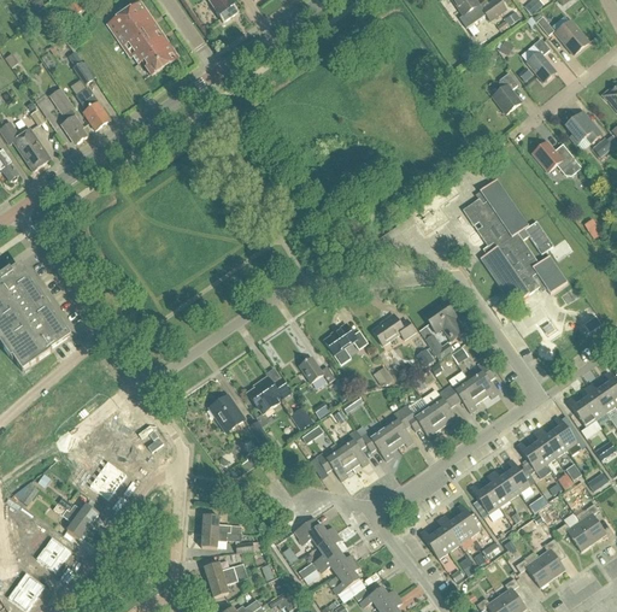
[(82,7),(77,0),(66,0),(65,1),(74,13),(82,7)]
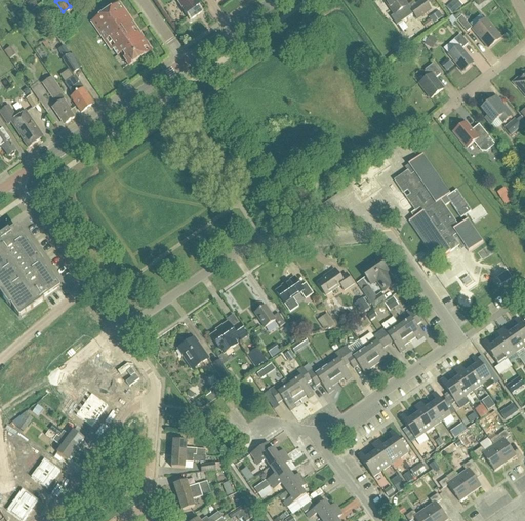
[(124,55),(128,64),(152,47),(120,0),(118,0),(91,19),(111,48),(113,46),(118,53),(121,51),(124,55)]
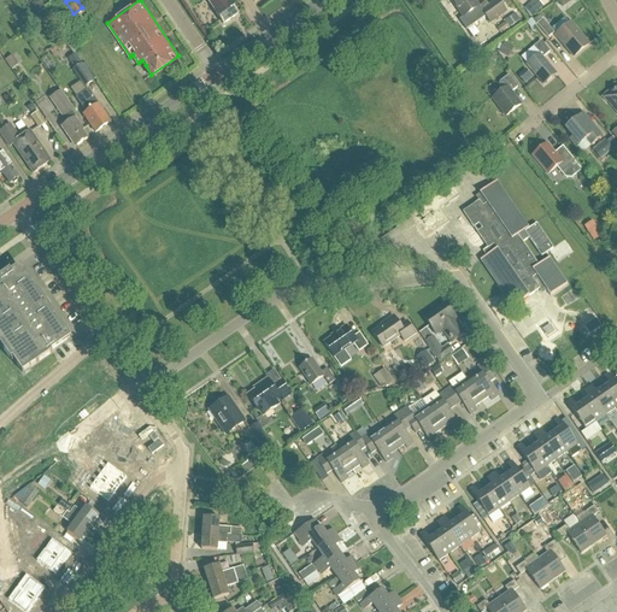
[(216,10),(223,21),(238,11),(230,0),(210,0),(216,9),(216,10)]
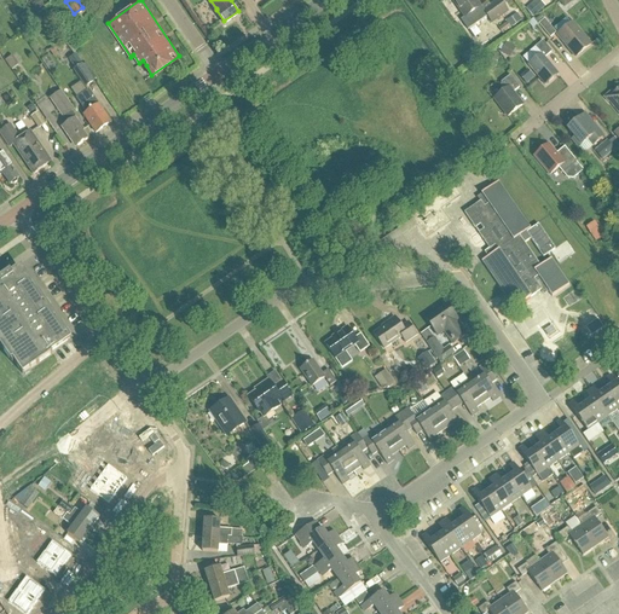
[(455,0),(464,15),(481,4),(478,0),(455,0)]
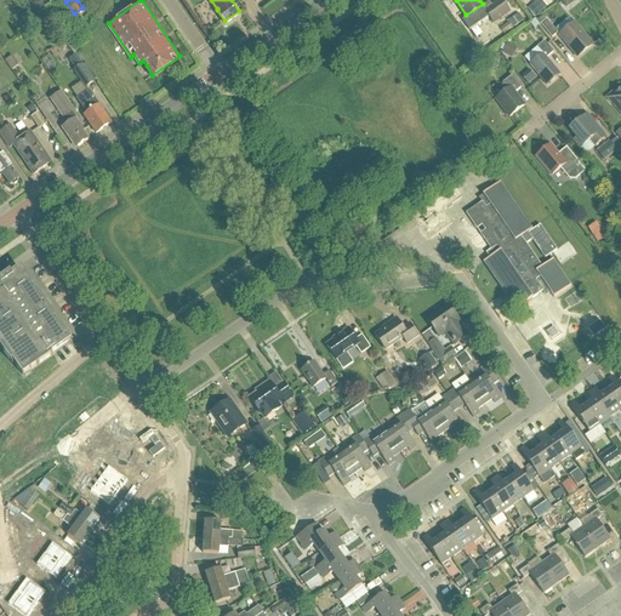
[(496,0),(485,7),(494,20),(510,9),(503,0),(496,0)]
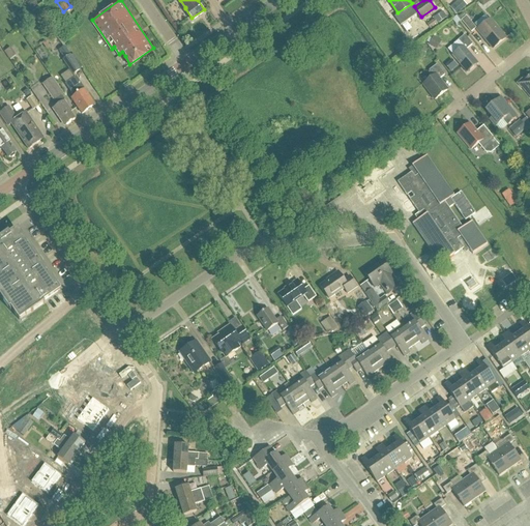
[(453,0),(451,2),(458,9),(466,2),(464,0),(453,0)]
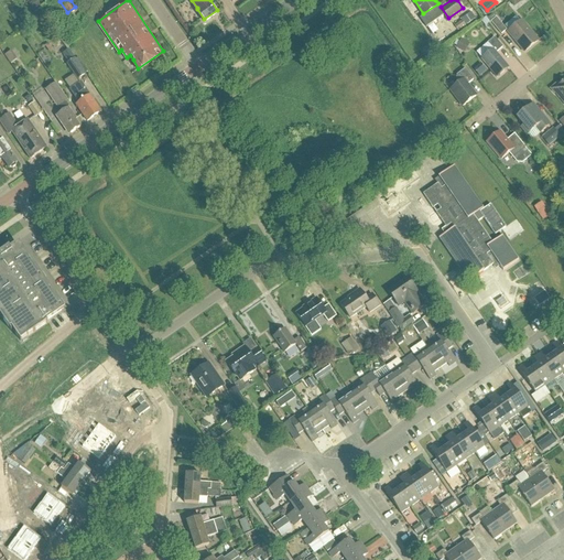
[(491,19),(501,31),(507,27),(496,14),(491,19)]
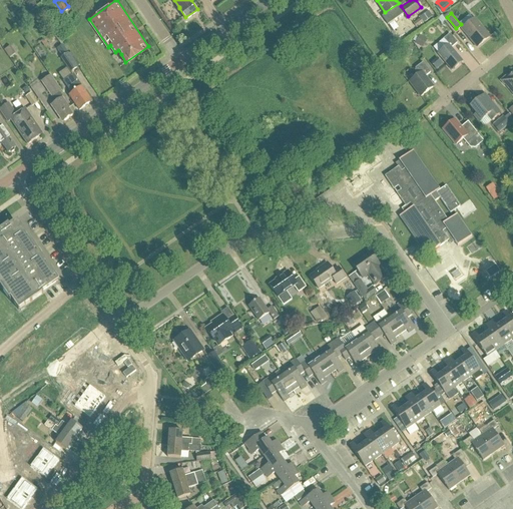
[(416,20),(419,24),(426,20),(423,15),(416,20)]
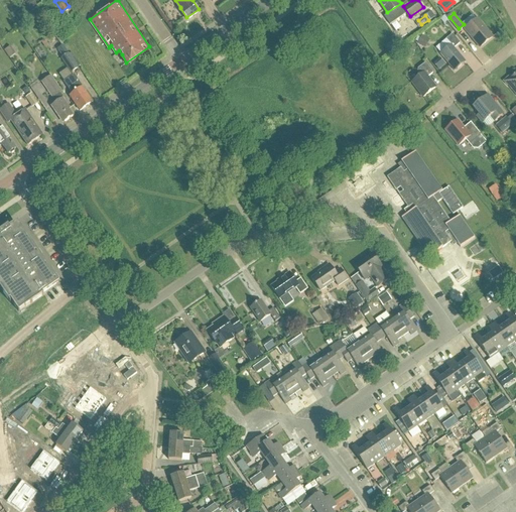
[(493,34),(478,15),(465,26),(480,44),(493,34)]
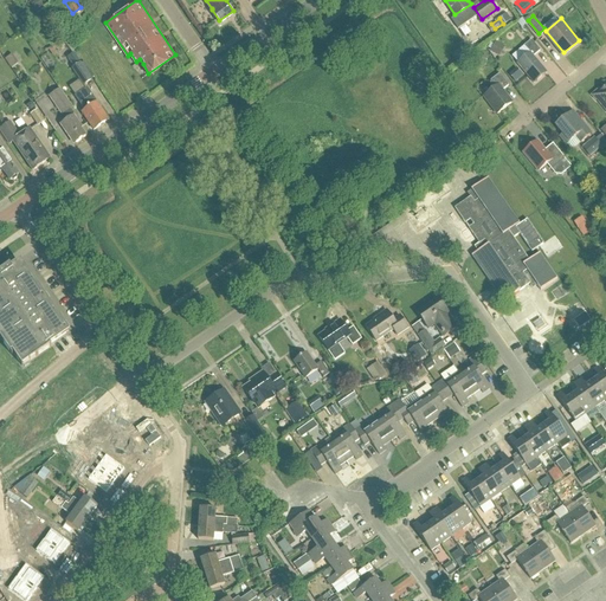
[(530,50),(517,60),(534,79),(547,69),(534,53),(541,46),(532,36),(524,43),(530,50)]
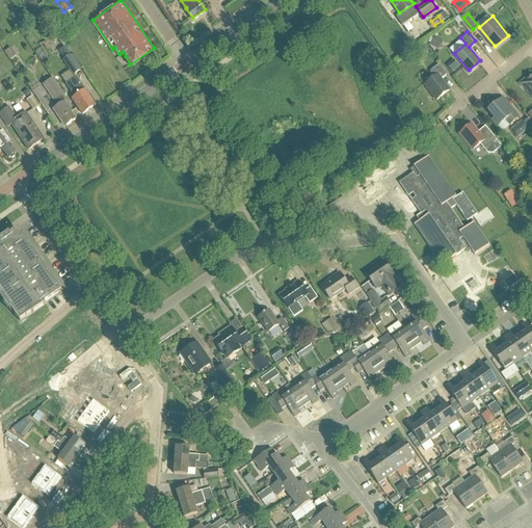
[(430,42),(436,46),(441,37),(434,34),(430,42)]
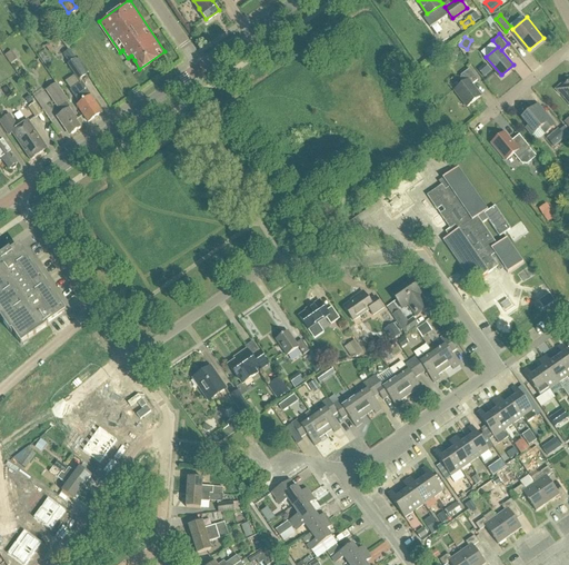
[(451,58),(459,59),(460,47),(452,46),(451,58)]
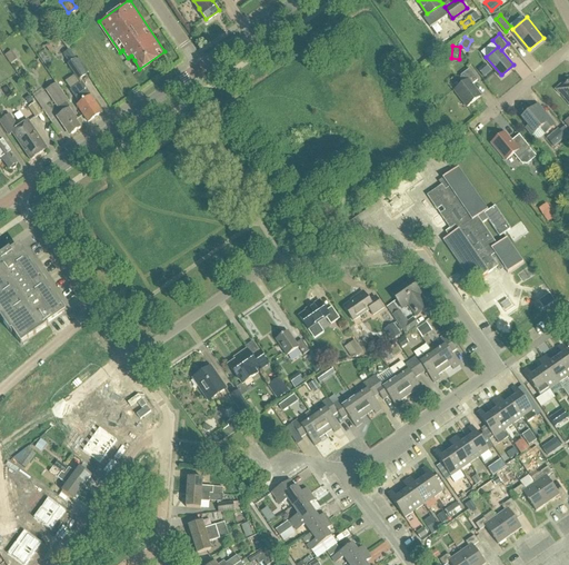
[(67,62),(79,79),(88,72),(77,56),(67,62)]
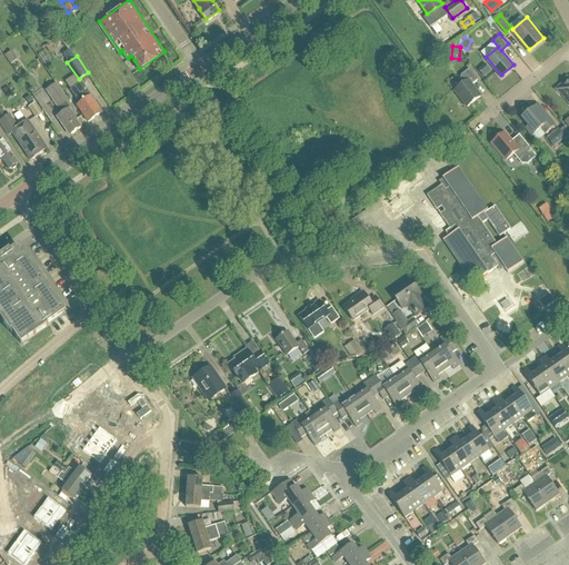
[(455,87),(467,103),(480,93),(471,81),(478,77),(469,66),(461,72),(460,76),(463,80),(455,87)]
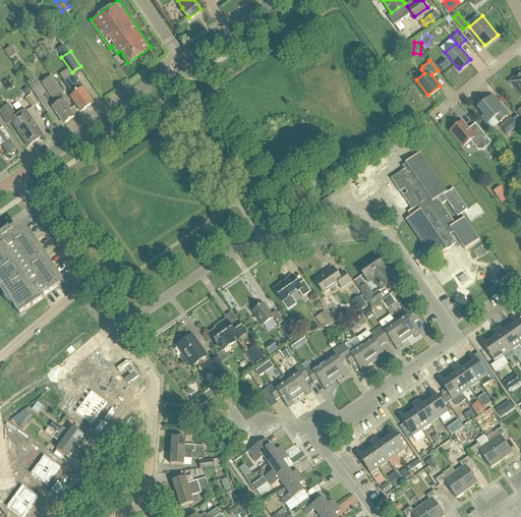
[(512,83),(513,82),(520,92),(520,69),(515,75),(514,74),(508,78),(512,83)]
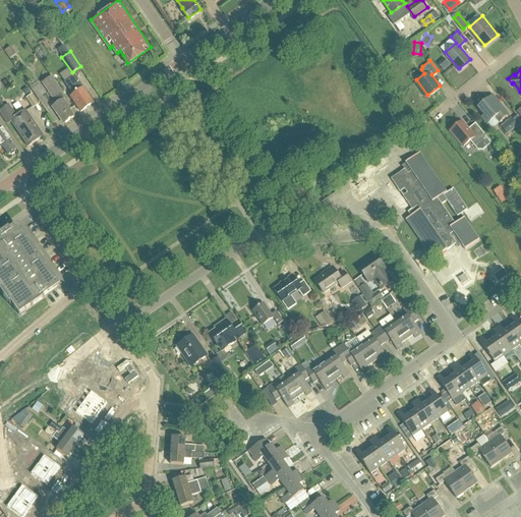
[(73,93),(70,95),(80,109),(94,100),(75,73),(65,80),(73,93)]
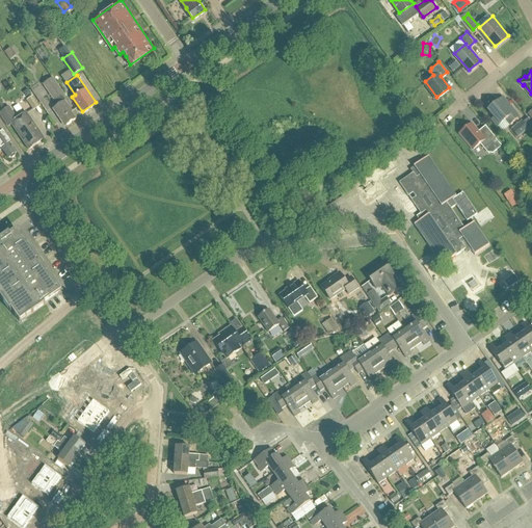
[(52,76),(43,82),(53,99),(55,98),(61,94),(62,93),(52,76)]
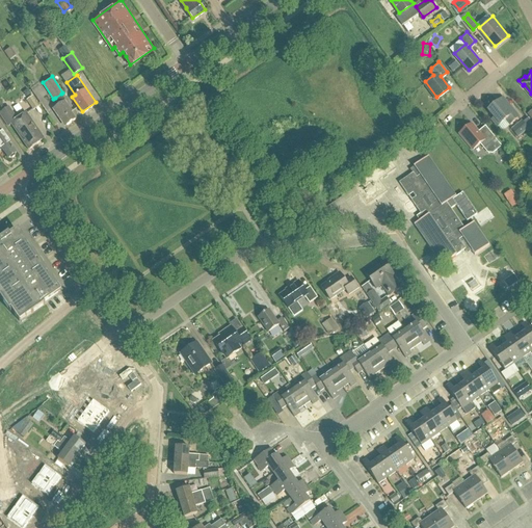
[(27,97),(34,107),(41,103),(33,93),(27,97)]
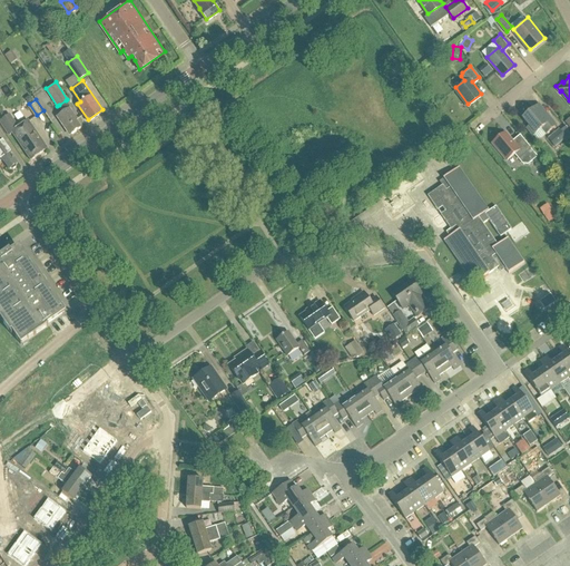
[(62,110),(56,115),(64,126),(66,125),(70,133),(80,125),(76,118),(77,117),(66,100),(59,105),(62,110)]
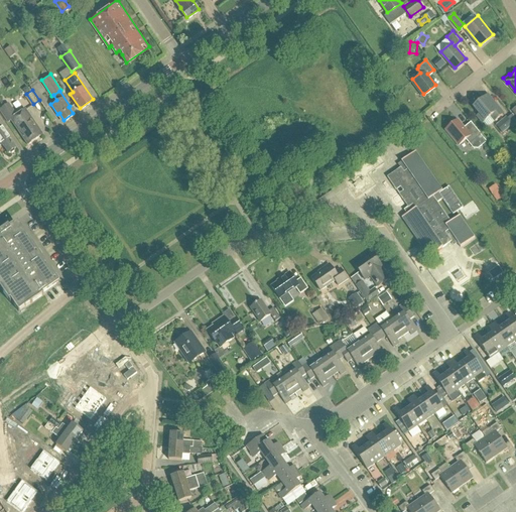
[(480,111),(477,113),(483,120),(491,113),(494,118),(503,111),(495,101),(491,105),(483,96),(479,99),(478,99),(476,99),(475,100),(475,101),(475,103),(474,104),(480,111)]
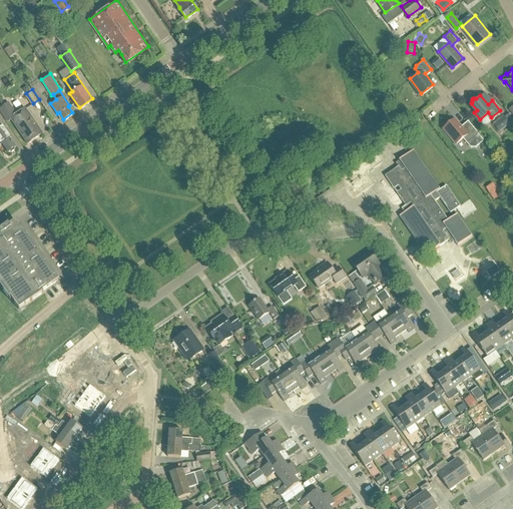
[(11,117),(27,142),(42,131),(25,106),(16,112),(9,101),(0,106),(0,107),(8,119),(11,117)]
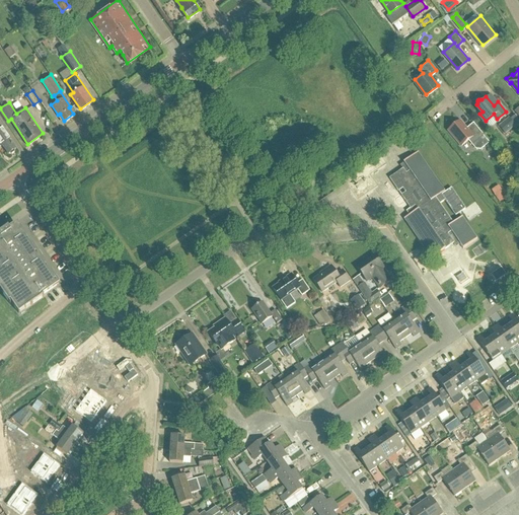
[(510,116),(504,122),(501,125),(505,131),(507,129),(510,132),(516,127),(513,124),(515,123),(510,116)]
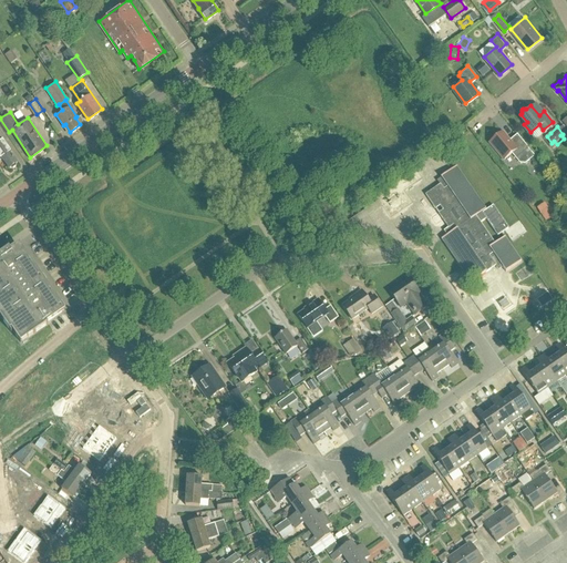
[(528,145),(517,131),(509,137),(503,129),(490,140),(504,157),(512,150),(519,160),(525,160),(534,153),(528,145)]
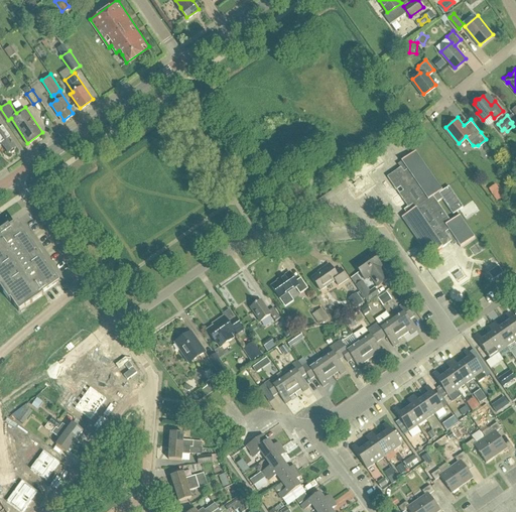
[(2,141),(9,150),(17,145),(10,135),(12,134),(3,122),(2,123),(0,120),(0,141),(0,142),(2,141)]
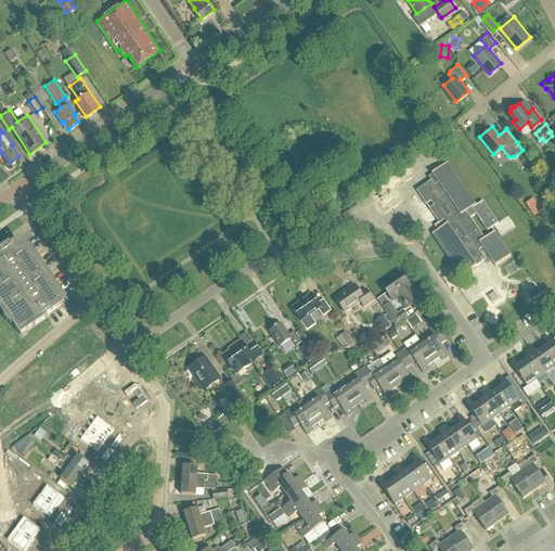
[(434,175),(415,188),(428,206),(433,213),(440,225),(430,231),(431,232),(460,273),(475,264),(488,255),(494,264),(510,253),(495,232),(493,229),(485,235),(470,215),(476,212),(487,228),(493,223),(494,223),(498,220),(482,199),(472,206),(472,205),(475,203),(475,202),(447,159),(430,170),(434,175)]
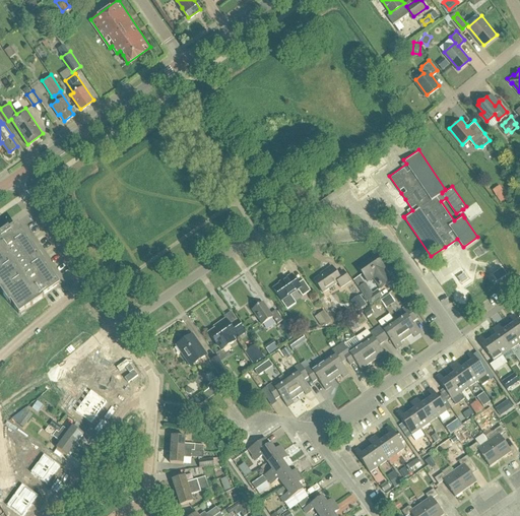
[(11,299),(20,311),(21,311),(19,308),(24,305),(25,308),(46,294),(45,292),(58,282),(18,224),(12,229),(10,224),(0,231),(0,284),(11,302),(12,302),(10,300),(11,299)]
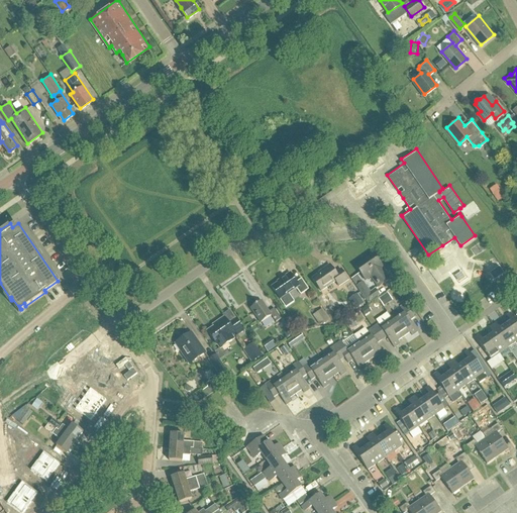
[(366,278),(371,274),(379,285),(390,277),(378,260),(379,259),(374,250),(355,264),(366,278)]
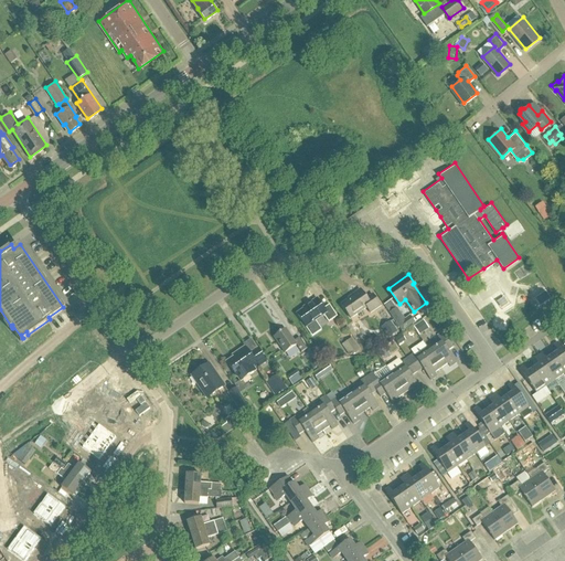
[(354,293),(341,302),(351,316),(366,305),(371,310),(381,303),(373,292),(366,295),(361,286),(353,292),(354,293)]
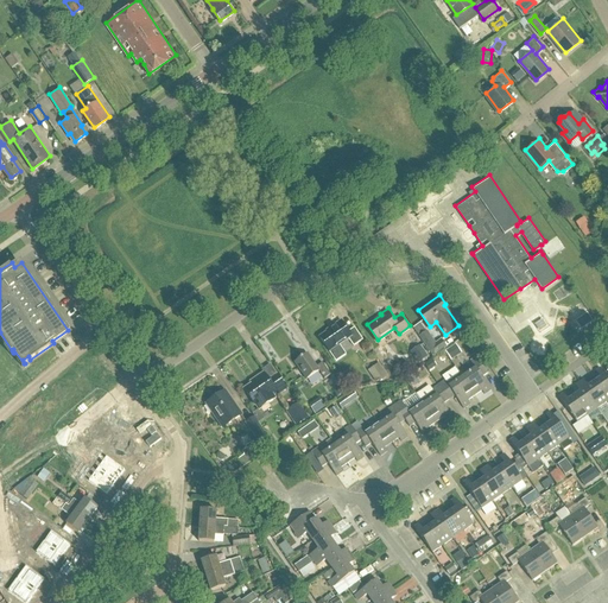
[(325,328),(327,329),(320,334),(329,348),(348,335),(353,343),(362,337),(354,324),(348,329),(341,317),(325,328)]
